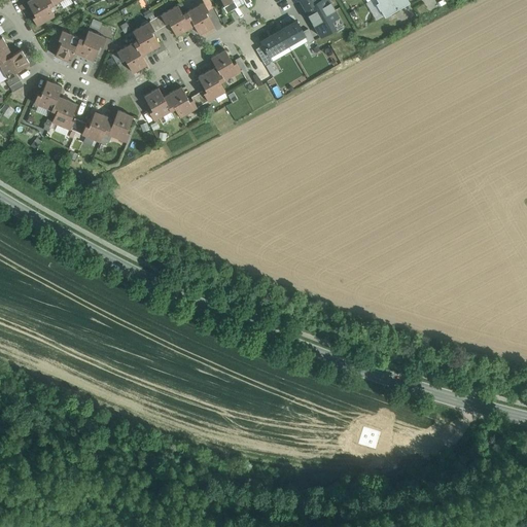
[(29,0),(27,1),(35,15),(32,18),(37,26),(55,15),(49,7),(60,0),(29,0)]
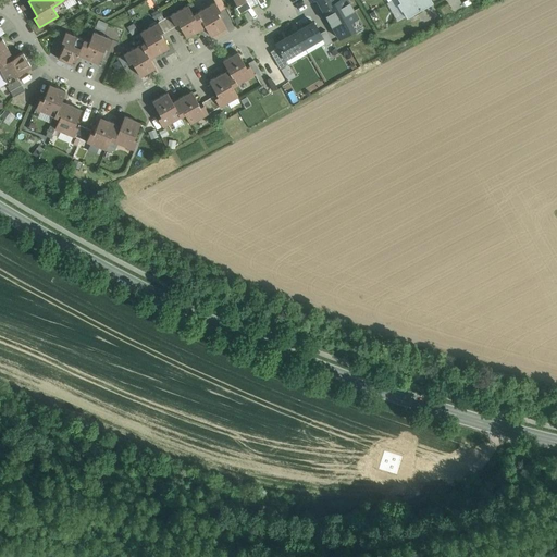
[(361,26),(345,0),(317,0),(339,38),(361,26)]
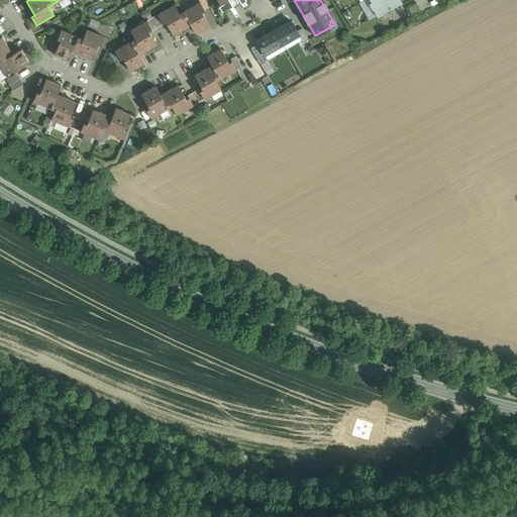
[(371,0),(372,1),(370,3),(373,9),(374,8),(379,16),(402,2),(400,0),(371,0)]
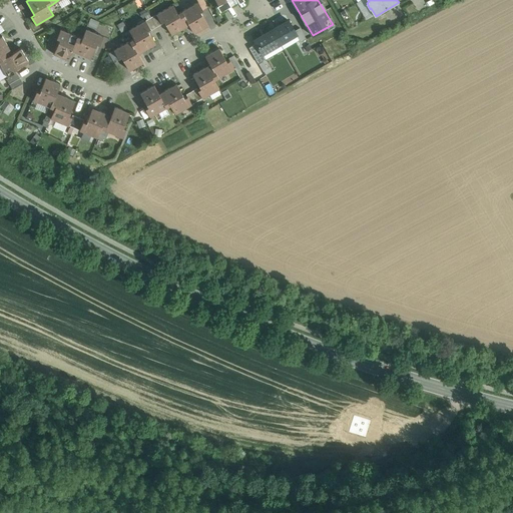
[(197,2),(177,13),(172,5),(155,14),(160,23),(163,21),(171,35),(188,25),(193,33),(207,25),(199,12),(202,10),(197,2)]
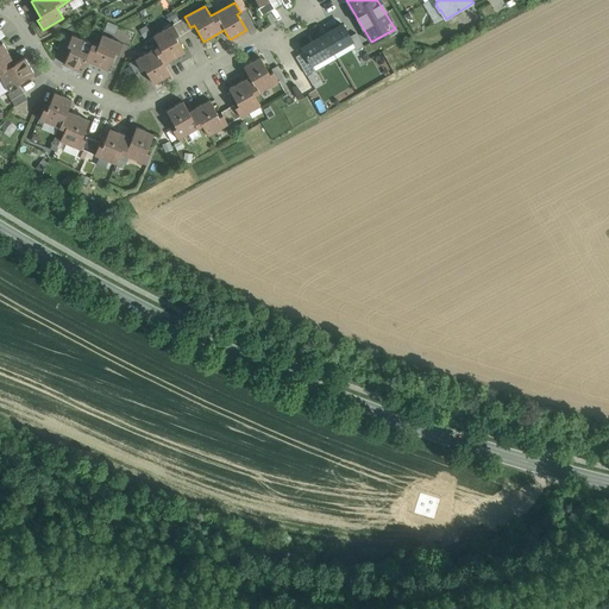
[(184,17),(179,20),(186,32),(192,29),(190,27),(184,17)]
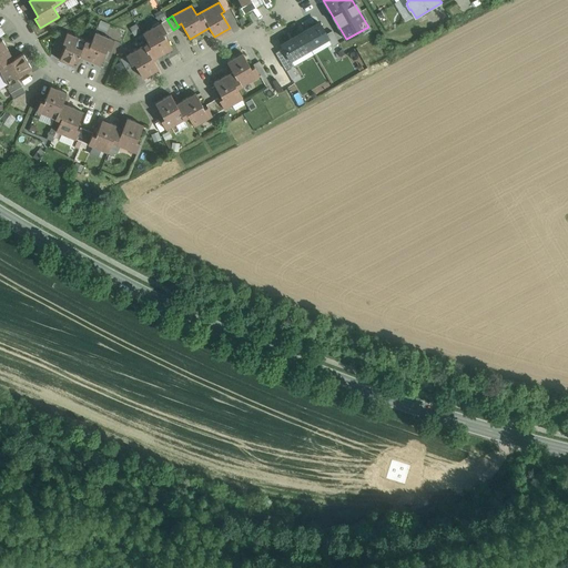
[(173,30),(166,19),(161,22),(166,32),(168,33),(173,30)]
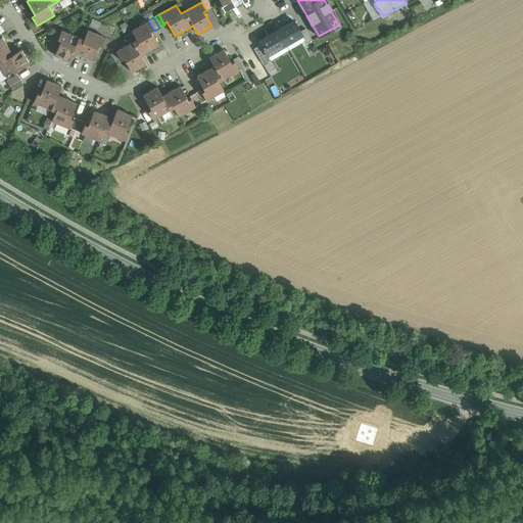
[(148,20),(131,31),(136,40),(115,51),(121,59),(124,58),(132,72),(146,63),(141,55),(158,45),(150,31),(153,30),(148,20)]
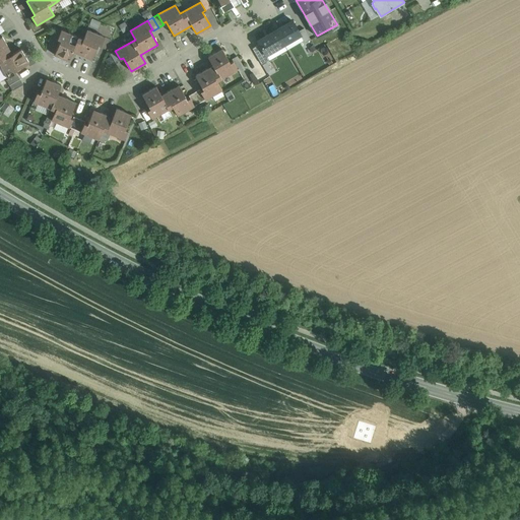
[(293,20),(275,30),(284,45),(301,35),(293,22),(293,20)]
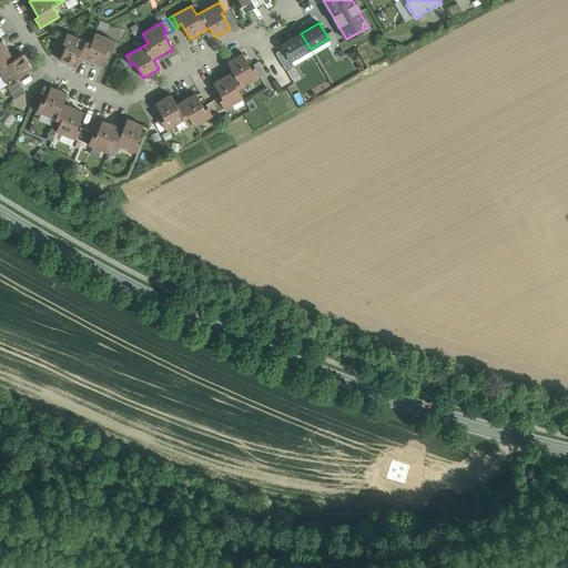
[(90,42),(67,32),(62,42),(66,43),(59,60),(75,67),(80,57),(100,66),(107,49),(110,50),(114,40),(94,32),(90,42)]
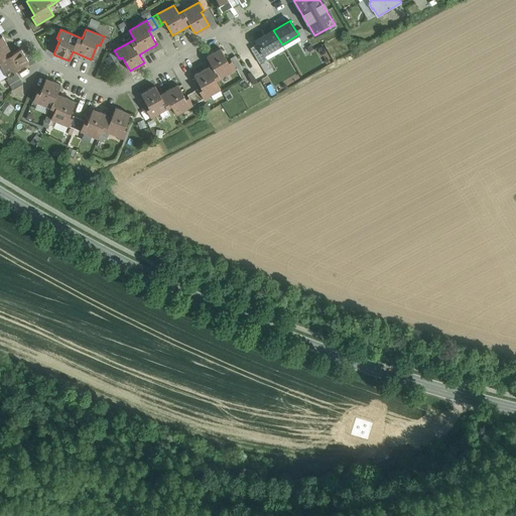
[(282,44),(273,30),(255,40),(264,54),(282,44)]
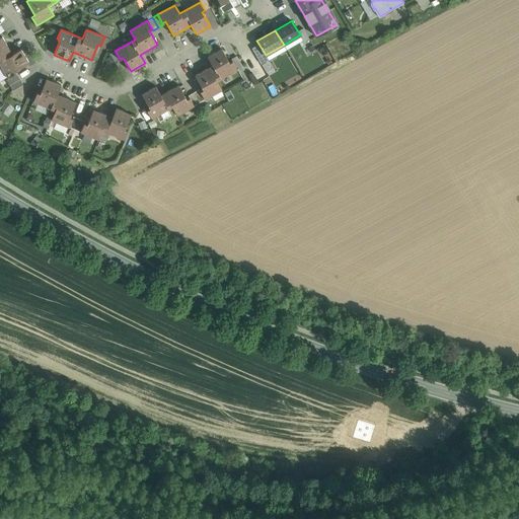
[(12,54),(2,36),(0,36),(0,64),(8,78),(16,74),(15,71),(28,63),(20,49),(12,54)]
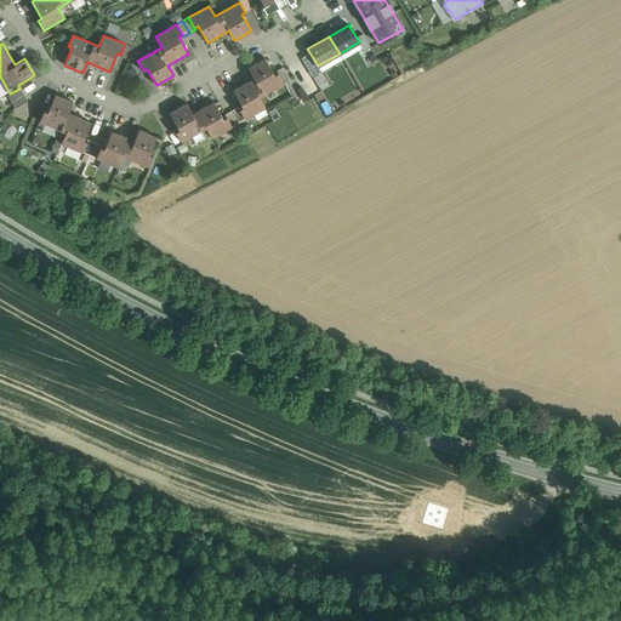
[(265,58),(248,68),(254,78),(233,90),(243,107),(239,109),(245,119),(265,107),(258,97),(284,83),(278,73),(274,74),(265,58)]
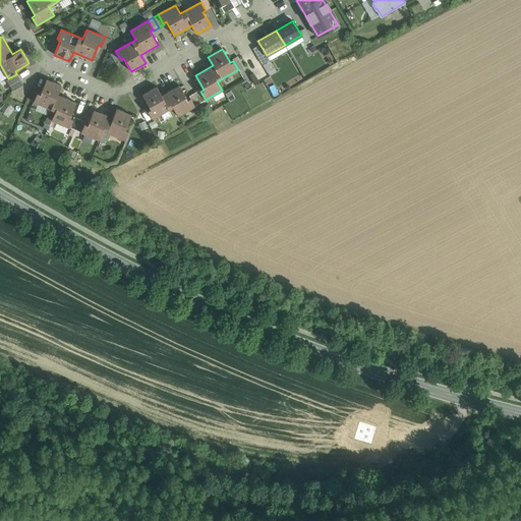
[(8,78),(6,80),(12,91),(22,84),(16,74),(8,78)]
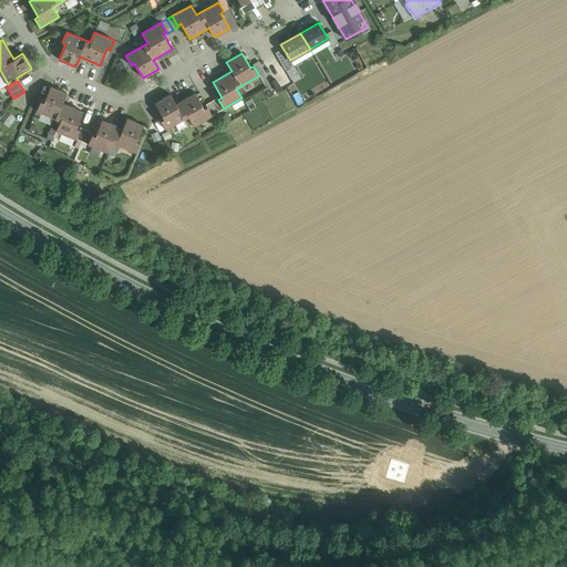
[(66,93),(50,86),(43,102),(40,101),(35,111),(60,121),(55,131),(75,138),(79,130),(79,129),(75,127),(83,112),(62,103),(66,93)]
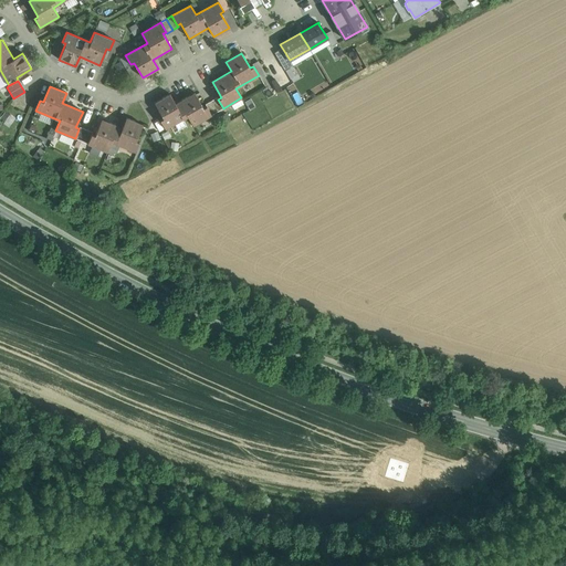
[(195,93),(175,104),(169,94),(155,103),(163,118),(160,119),(165,128),(188,116),(194,126),(211,115),(207,106),(203,107),(195,93)]
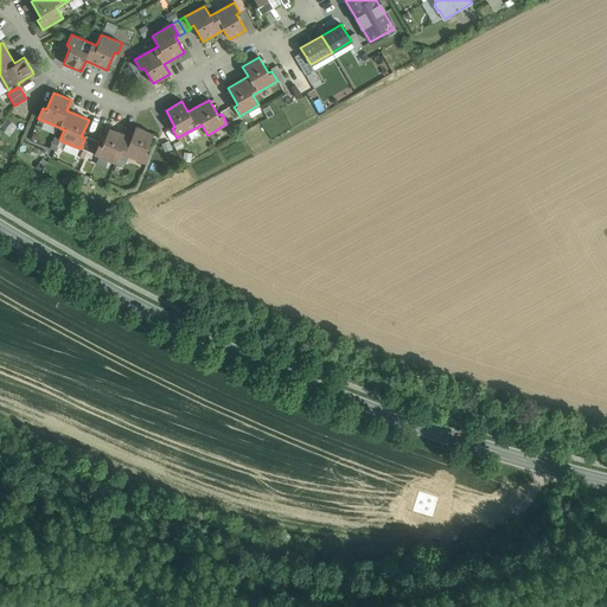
[(234,107),(232,104),(227,108),(234,120),(240,116),(234,107)]
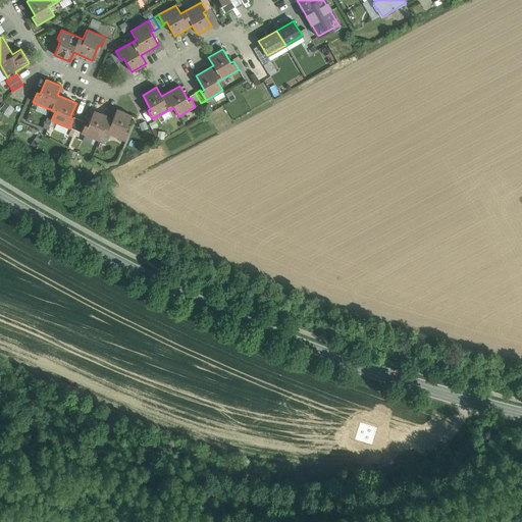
[(201,103),(195,93),(190,96),(191,98),(195,106),(201,103)]
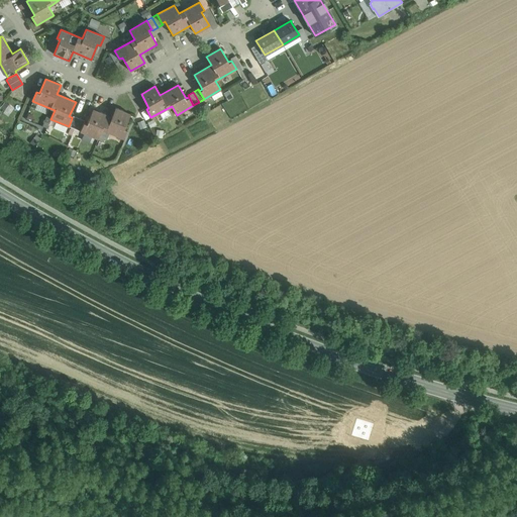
[(111,117),(93,109),(87,123),(84,122),(80,131),(98,138),(102,129),(123,138),(127,129),(124,128),(130,113),(115,107),(111,117)]
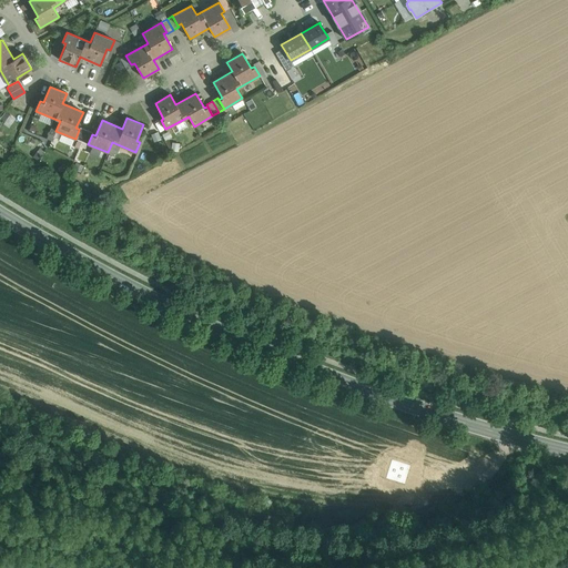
[(87,130),(80,128),(79,129),(79,130),(75,139),(81,142),(87,130)]
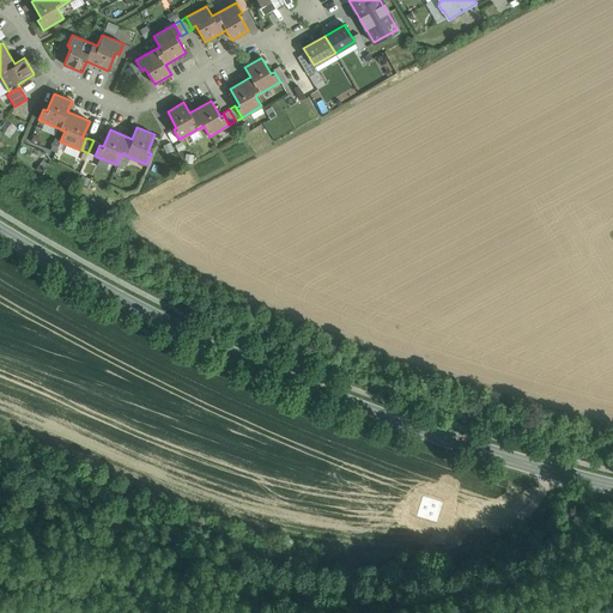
[(99,144),(93,140),(87,153),(95,156),(99,145),(99,144)]
